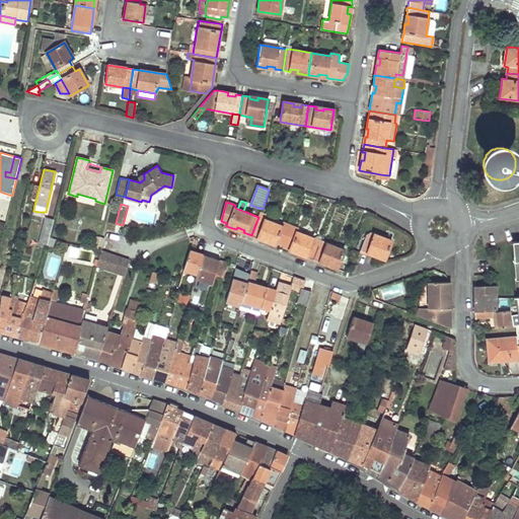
[(40,242),(44,243),(47,244),(49,235),(53,219),(46,217),(45,219),(42,233),(43,233),(40,242)]
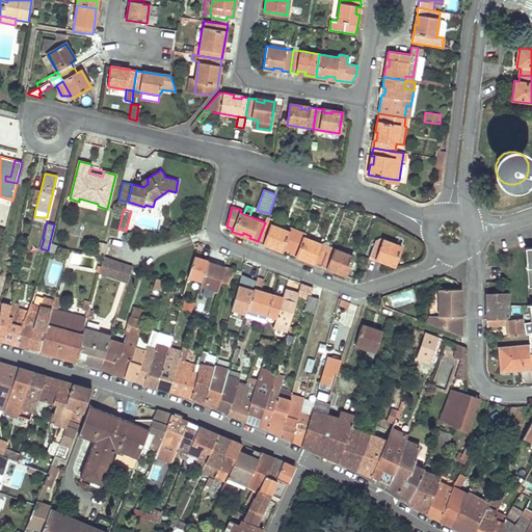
[(290,251),(298,231),(292,229),(290,233),(271,224),(265,222),(258,241),(264,244),(265,241),(271,244),(270,246),(283,251),(284,248),(290,251)]
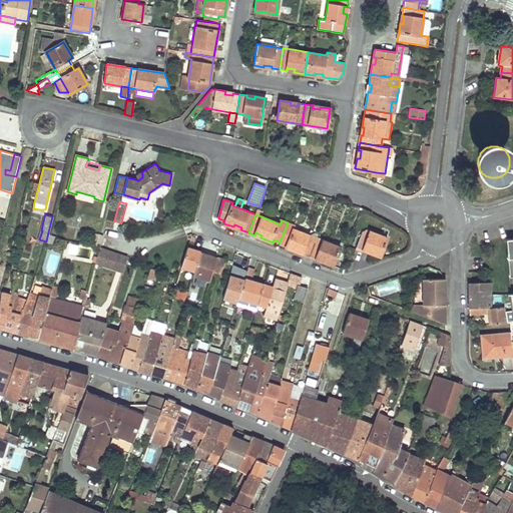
[(293,224),(288,222),(280,242),(285,243),(284,246),(296,251),(296,249),(297,248),(303,250),(302,253),(310,257),(317,238),(311,236),(292,228),(293,224)]
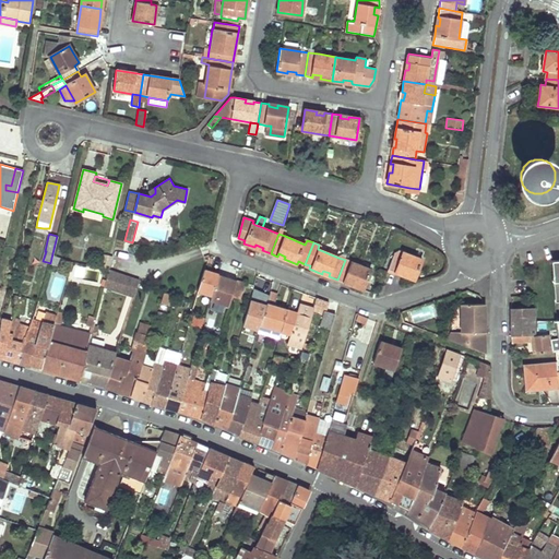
[(396,272),(396,271),(396,270),(404,273),(404,275),(414,280),(421,259),(399,251),(394,253),(388,269),(396,272)]
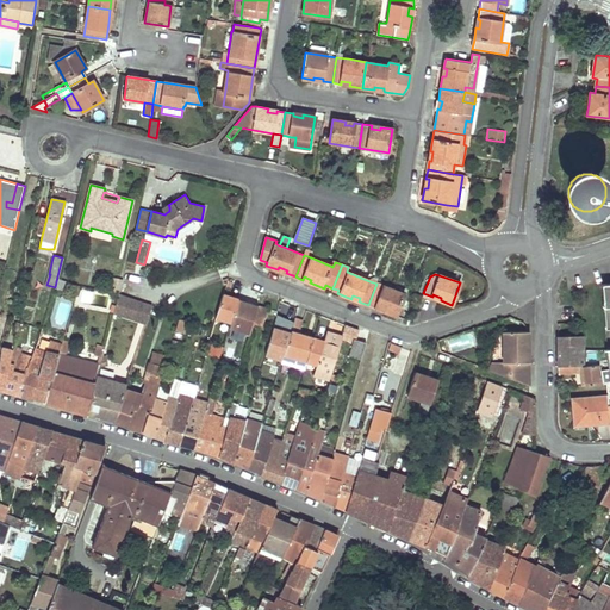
[(66,280),(57,277),(55,287),(62,290),(66,280)]
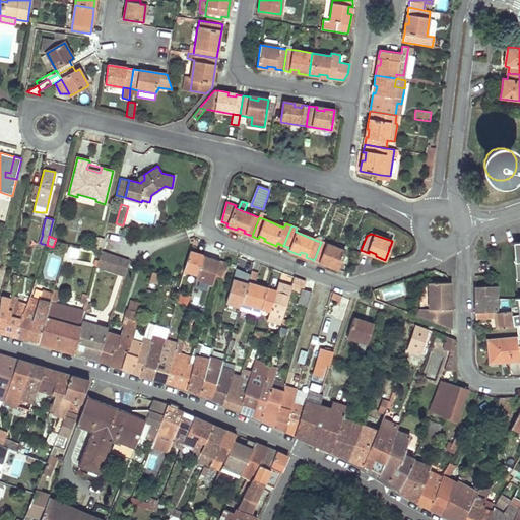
[(94,238),(92,248),(101,251),(104,240),(94,238)]
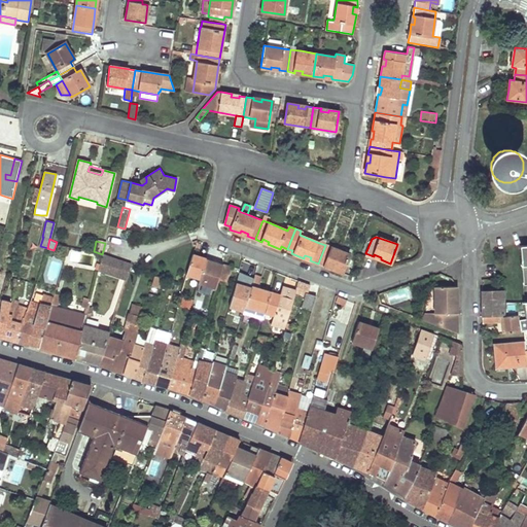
[(349,254),(325,245),(318,264),(324,267),(325,264),(332,266),(330,269),(342,273),(344,269),(349,254)]
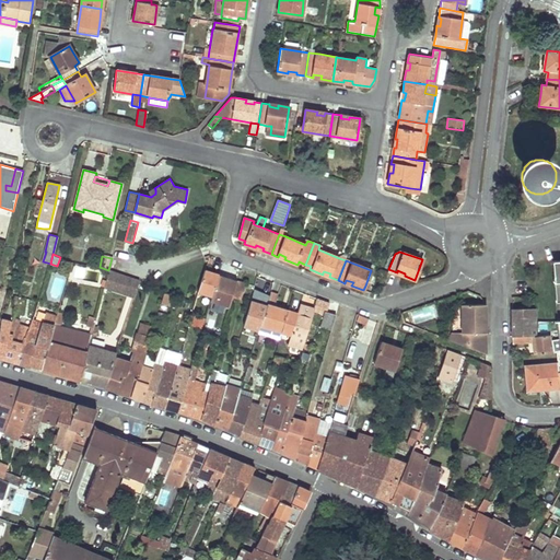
[(212,296),(214,291),(219,275),(205,270),(198,291),(212,296)]
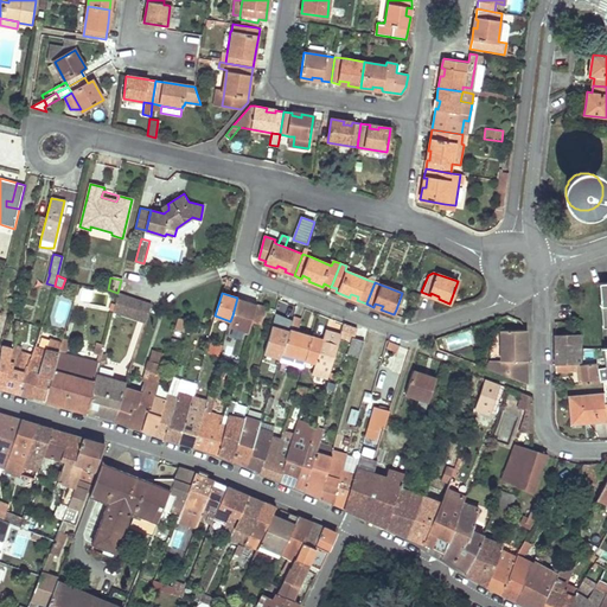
[(128,295),(122,294),(117,294),(114,306),(113,312),(128,318),(135,299),(128,296),(128,295)]
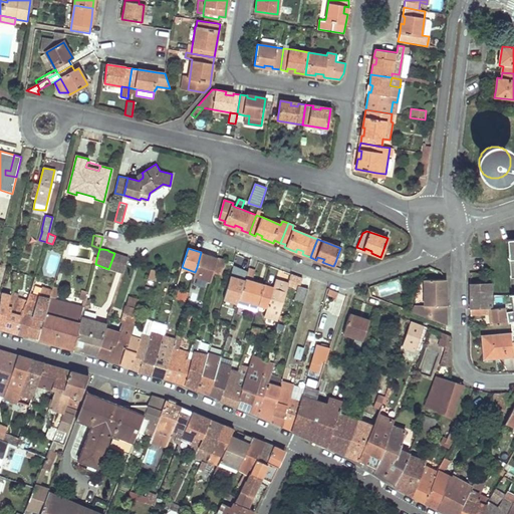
[(197,267),(213,272),(218,257),(201,252),(197,267)]
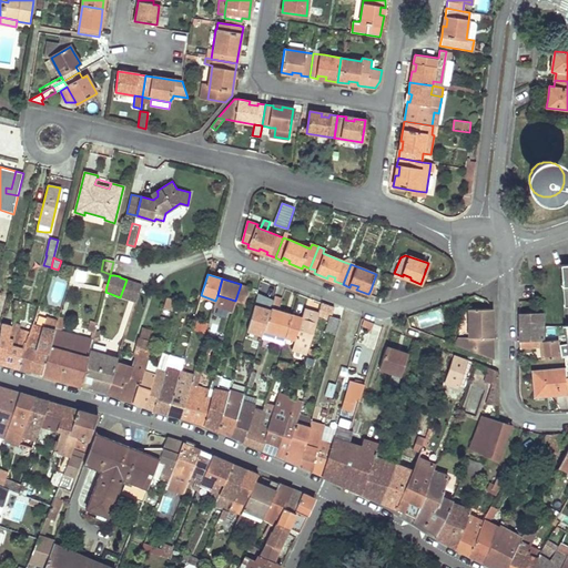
[(140,285),(127,280),(120,297),(134,302),(137,296),(139,288),(140,285)]
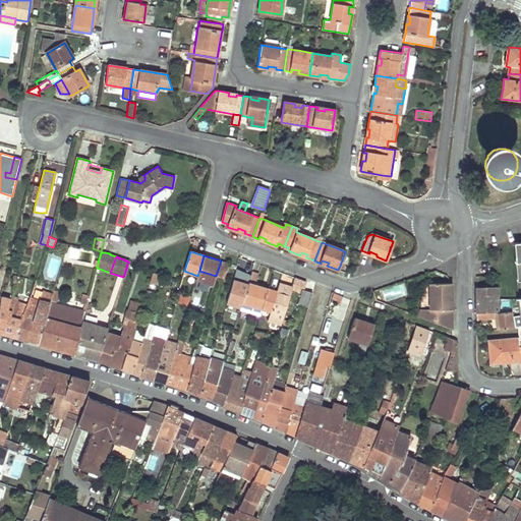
[(221,261),(216,276),(224,279),(229,264),(221,261)]
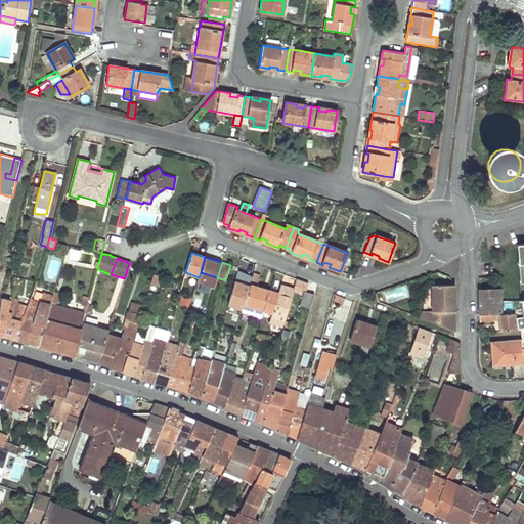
[(128,266),(126,273),(131,275),(134,264),(131,263),(130,266),(128,266)]
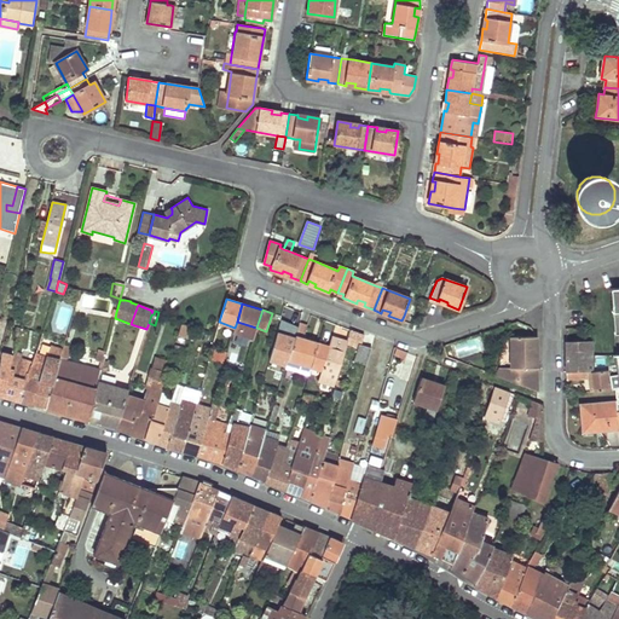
[(256,328),(237,322),(235,328),(233,334),(253,340),(256,328)]
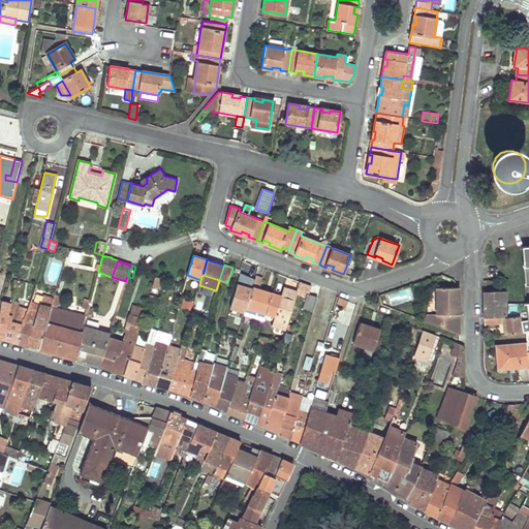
[(263,320),(268,307),(272,293),(259,289),(262,278),(256,276),(244,314),(263,320)]
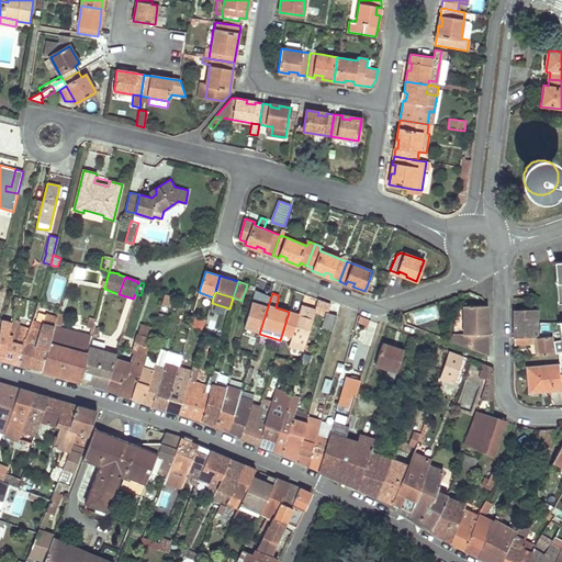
[(173,296),(166,294),(163,305),(170,307),(173,296)]
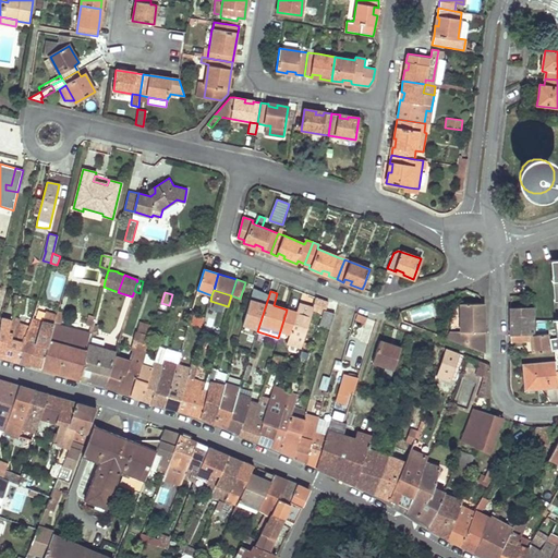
[(314,307),(317,308),(319,310),(326,307),(327,301),(316,296),(314,307)]
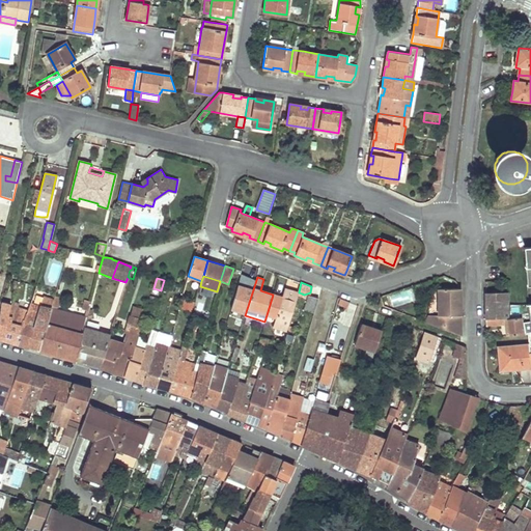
[(438,315),(438,327),(460,335),(460,311),(460,288),(438,288),(438,315)]
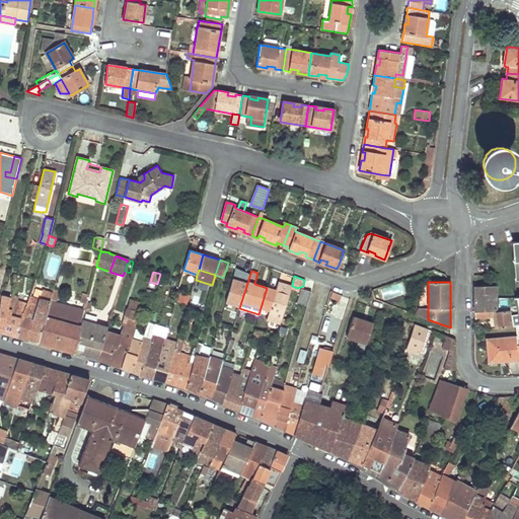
[(279,283),(276,290),(276,291),(275,294),(268,317),(268,320),(281,323),(281,322),(292,286),(279,283)]
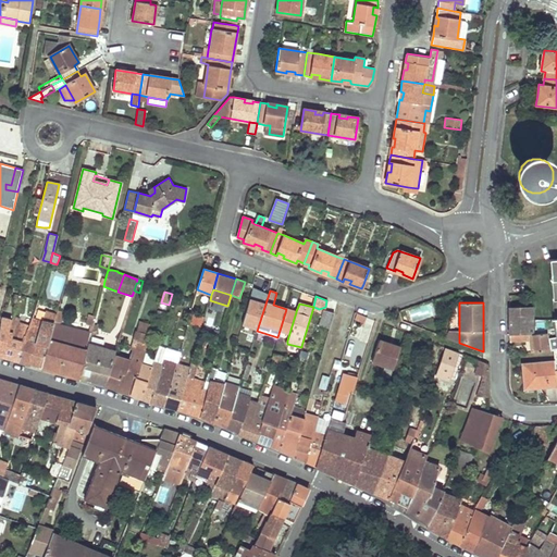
[(509,321),(509,335),(529,334),(532,334),(534,334),(533,307),(527,307),(527,316),(509,316),(509,321)]
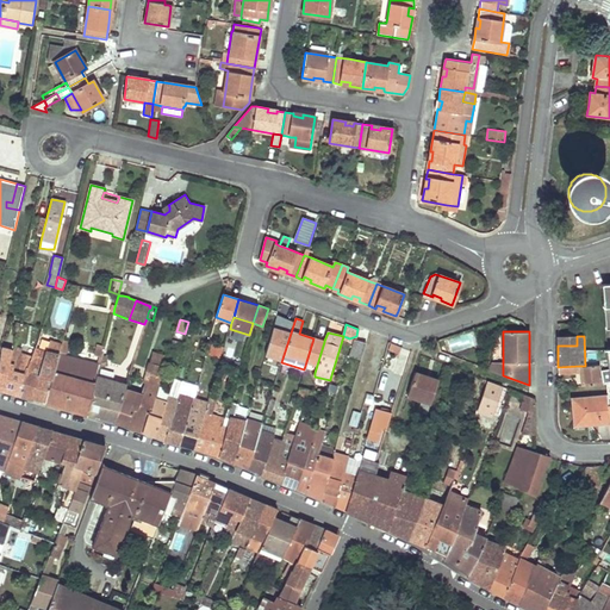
[(324,342),(313,338),(309,354),(304,369),(315,373),(323,346),(324,342)]
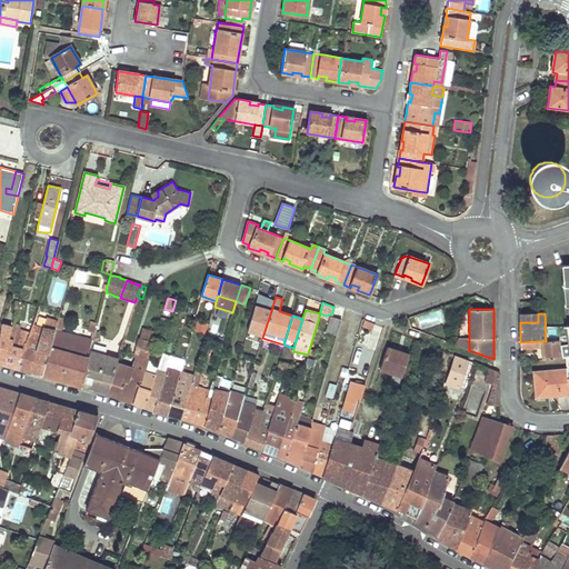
[(58,321),(56,327),(62,329),(65,319),(59,317),(58,321)]
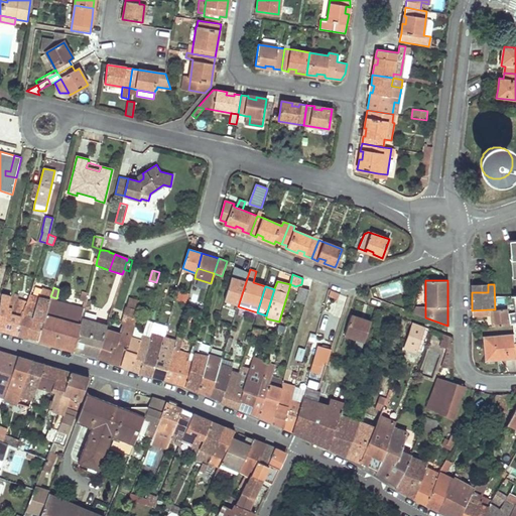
[(295,300),(300,302),(305,304),(309,290),(299,287),(295,300)]
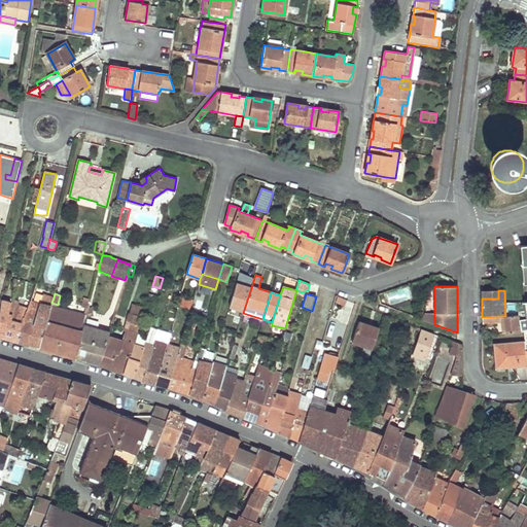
[(32,346),(38,348),(50,307),(51,303),(54,297),(43,294),(40,304),(30,301),(28,308),(27,311),(35,314),(27,345),(32,346)]
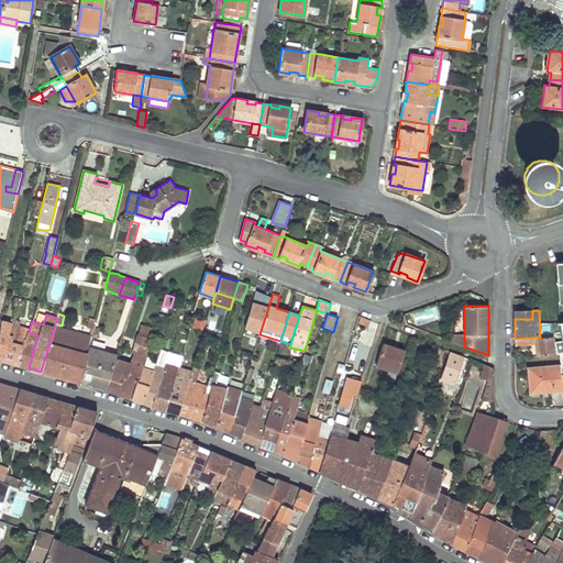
[(196,318),(192,328),(202,331),(207,321),(196,318)]
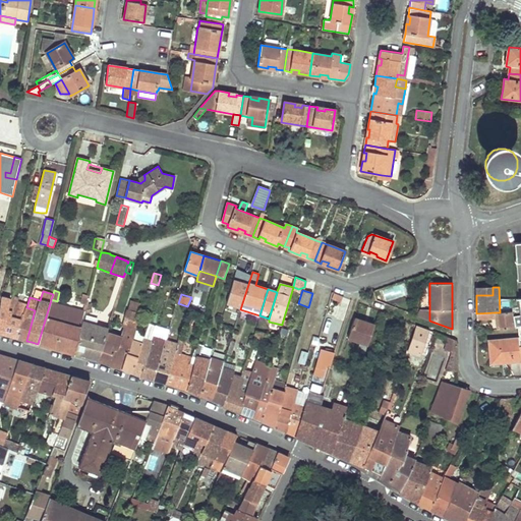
[(344,297),(335,294),(333,301),(342,304),(344,297)]
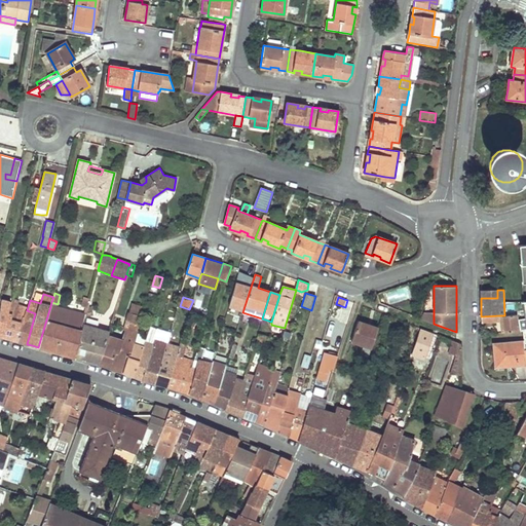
[(22,342),(27,344),(35,313),(27,310),(28,307),(19,303),(19,301),(12,299),(11,303),(10,308),(8,313),(13,315),(11,320),(22,323),(15,341),(22,342)]
